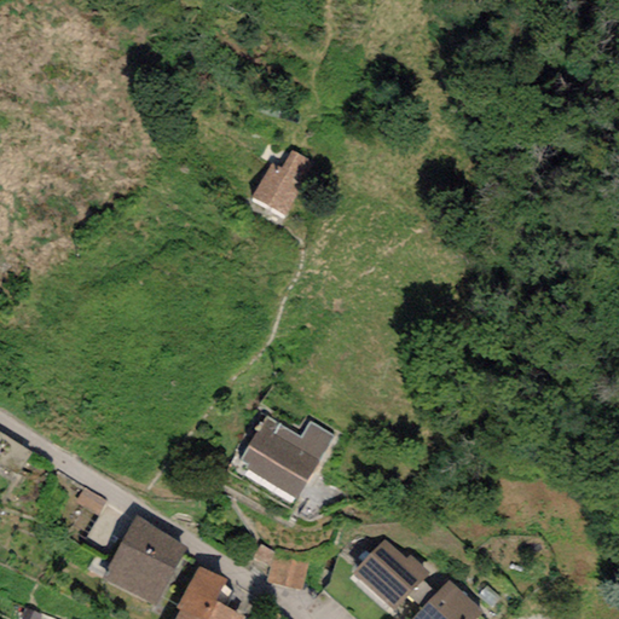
[(312,162),(289,151),(281,168),(270,162),(252,198),(284,215),(312,162)]
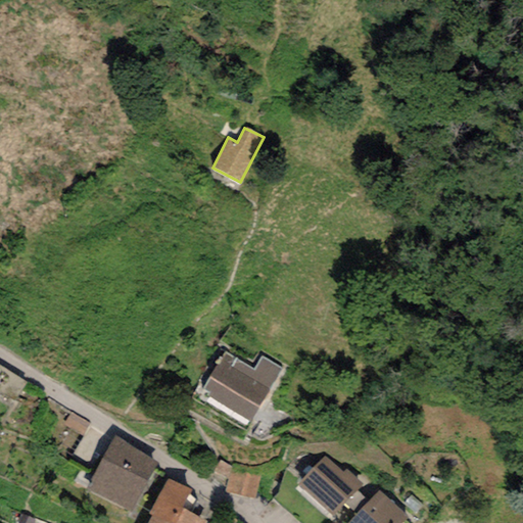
[(281,370),(260,358),(253,370),(225,353),(201,394),(250,423),(281,370)]
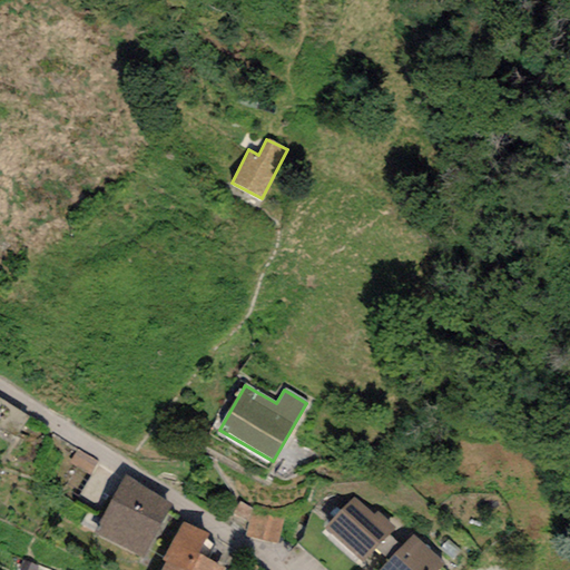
[(172,505),(125,477),(94,534),(143,560),(172,505)]
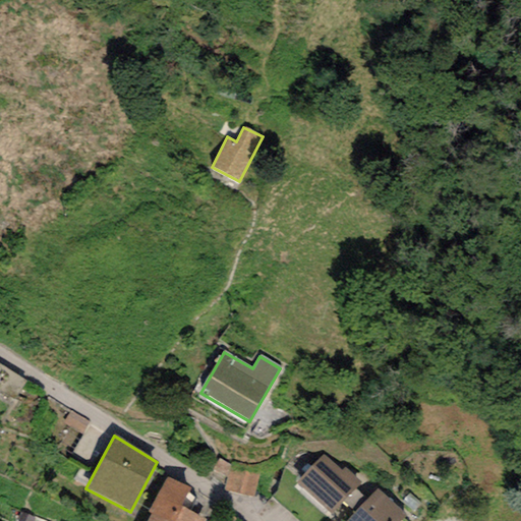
[(331,517),(363,483),(346,467),(342,471),(325,455),(296,483),(331,517)]
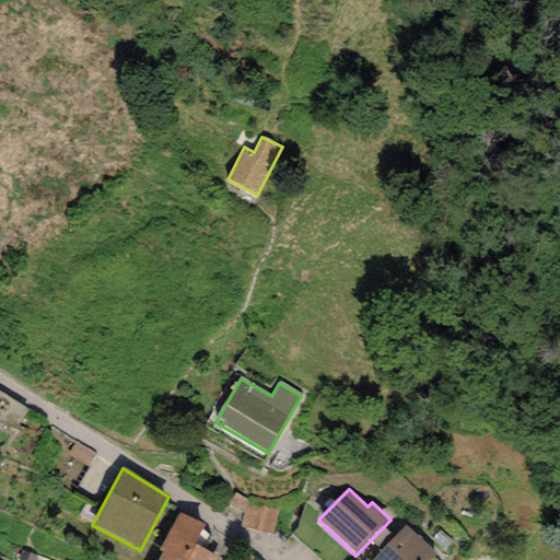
[(277,509),(234,494),(225,518),(237,527),(270,535),(277,509)]
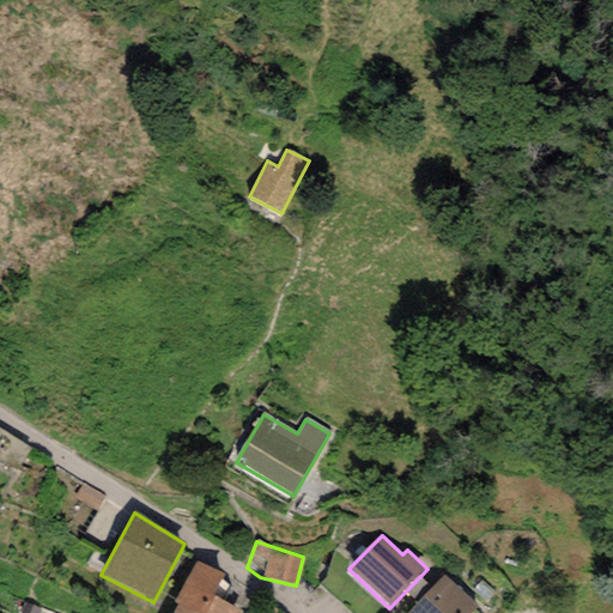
[(223,574),(195,560),(175,602),(178,605),(175,612),(240,612),(242,610),(212,595),(223,574)]
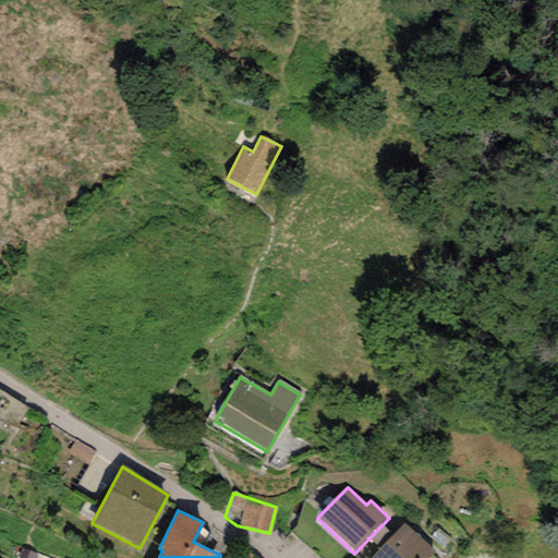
[(404,524),(373,557),(427,557),(434,552),(404,524)]
